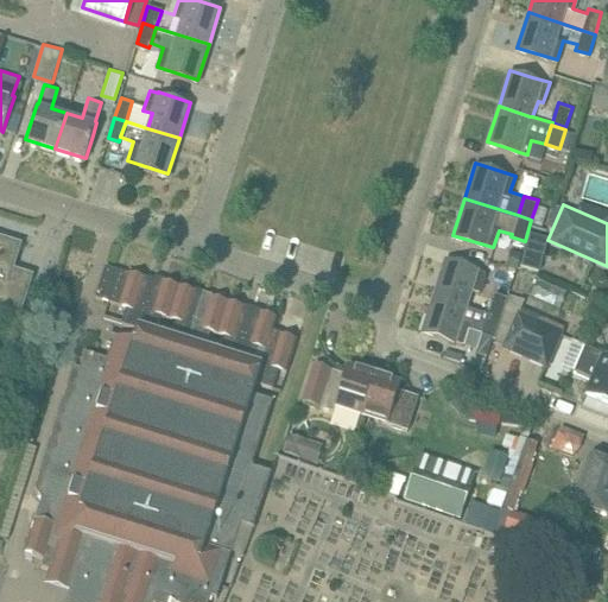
[(0,305),(18,312),(27,286),(21,284),(26,270),(13,265),(20,240),(0,233),(0,305)]
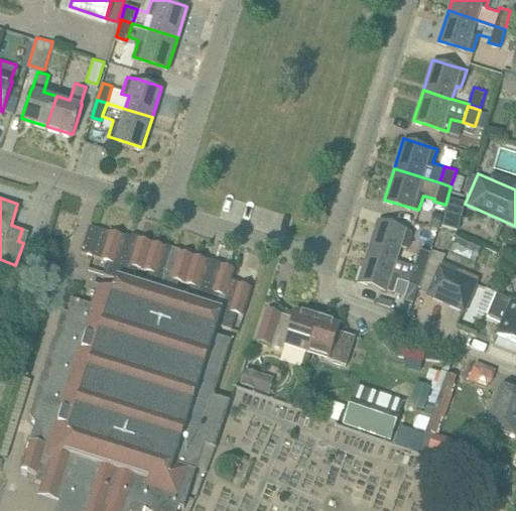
[(412,229),(378,219),(368,249),(425,267),(430,249),(419,246),(418,250),(406,246),(412,229)]
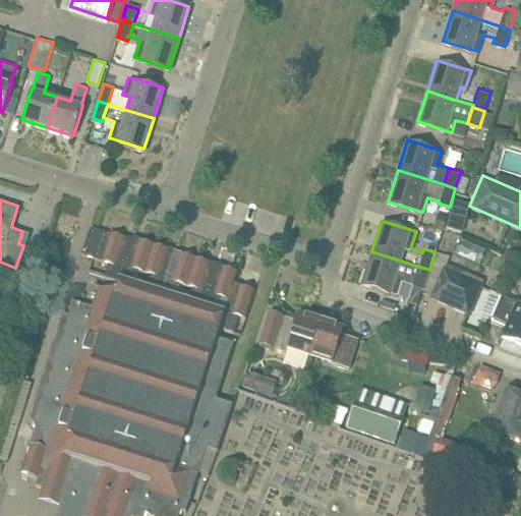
[(131,236),(91,225),(91,224),(81,251),(102,258),(101,259),(108,261),(104,274),(118,279),(118,276),(131,236)]
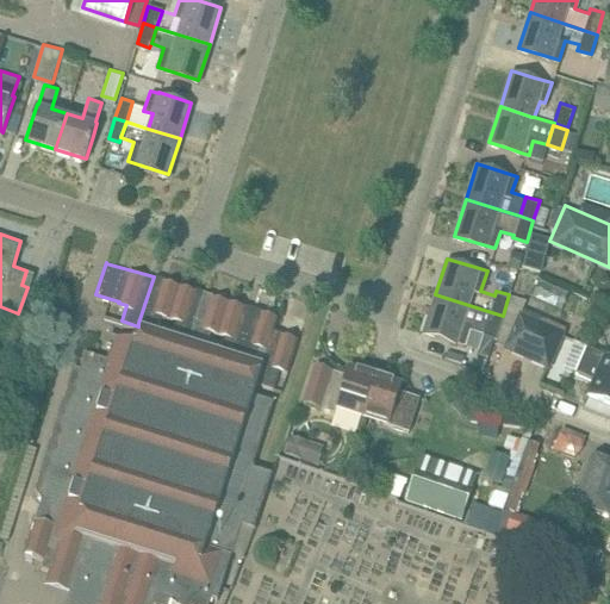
[(154,278),(154,276),(138,323),(163,331),(165,329),(157,328),(162,313),(168,316),(179,282),(155,274),(154,278)]
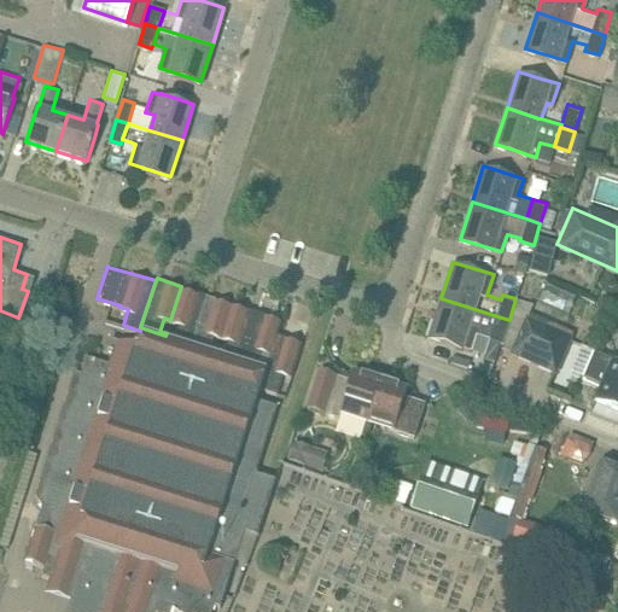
[(575,303),(576,286),(542,285),(541,302),(575,303)]
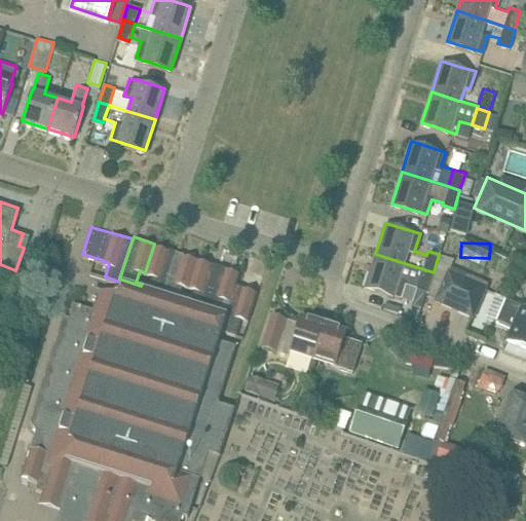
[(176,251),(154,244),(145,272),(152,274),(148,287),(142,284),(141,286),(162,292),(176,251)]
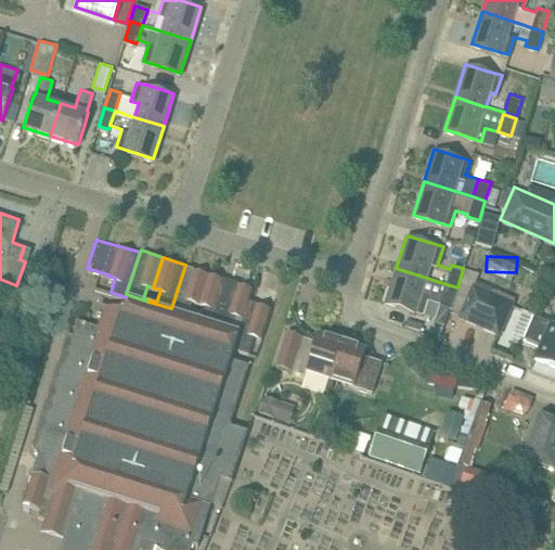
[(208,271),(185,265),(171,308),(194,316),(195,315),(188,312),(192,299),(198,302),(208,271)]
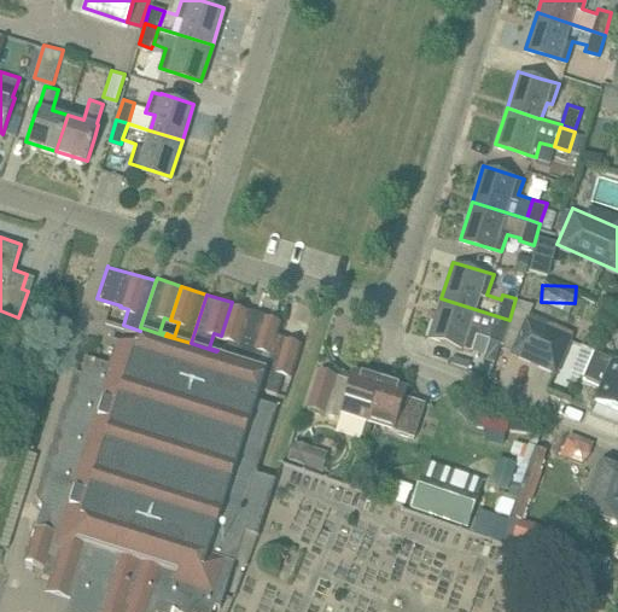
[(509,320),(441,298),(430,334),(471,348),(477,330),(490,333),(490,337),(502,341),(509,320)]
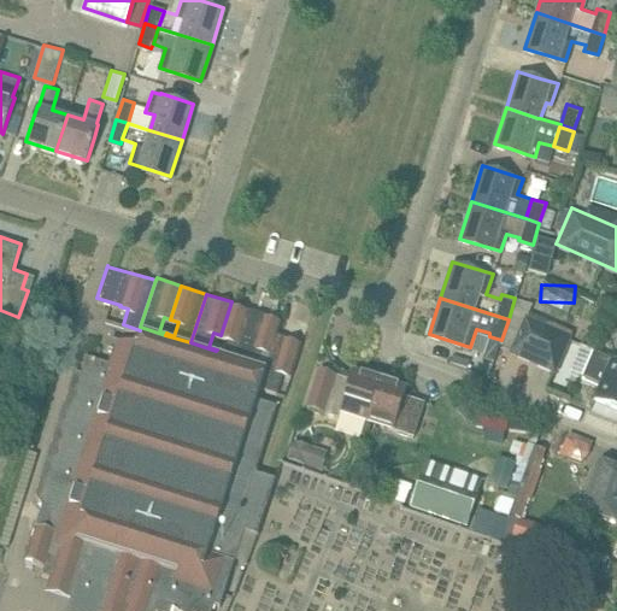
[(593,317),(592,318),(609,324),(616,304),(600,298),(599,299),(593,317)]
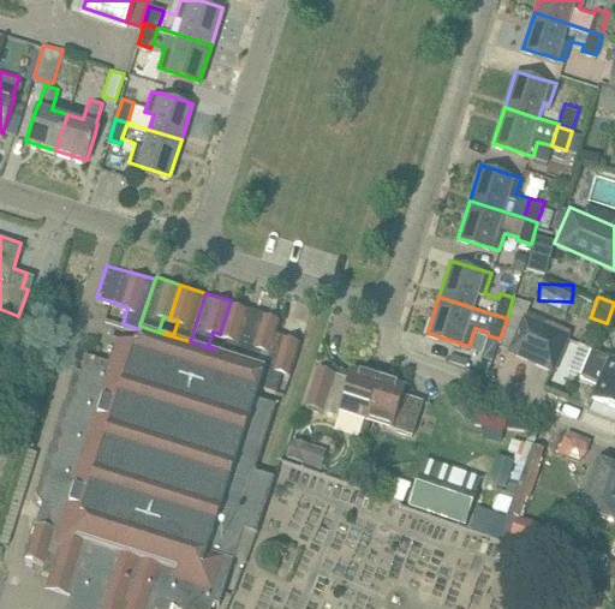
[(256,309),(231,300),(220,334),(227,336),(224,351),(216,348),(215,350),(240,358),(256,309)]
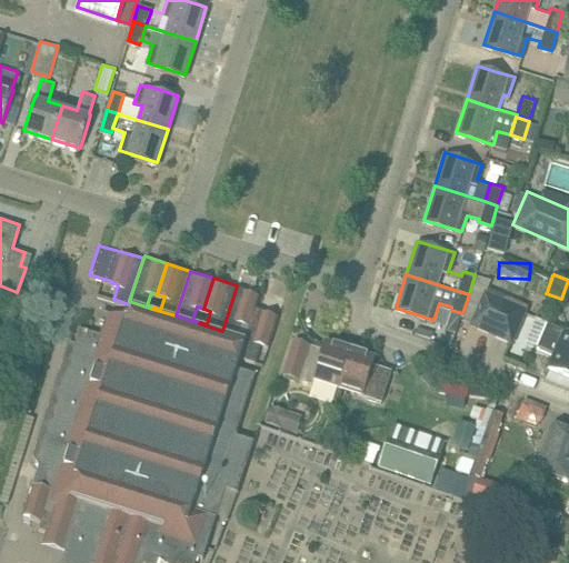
[(260,293),(257,292),(237,285),(222,331),(246,339),(256,307),(260,293)]
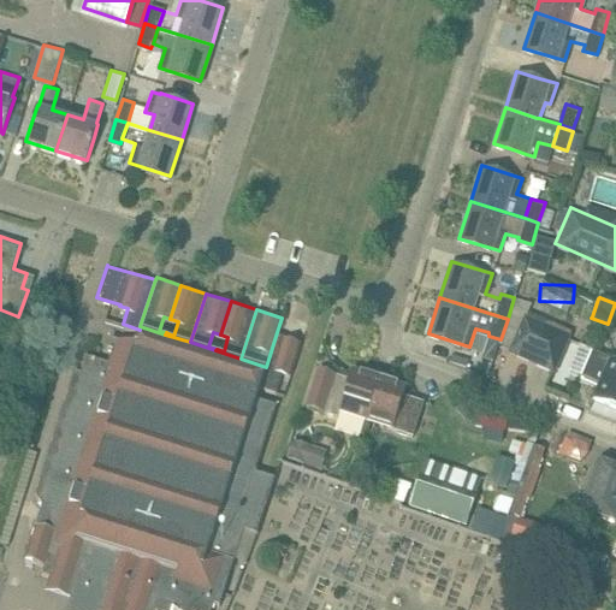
[(532,359),(548,323),(526,313),(510,349),(532,359)]
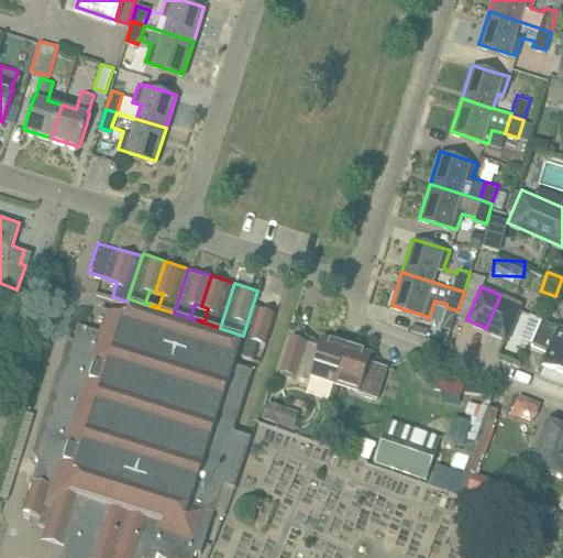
[(506,337),(521,303),(500,295),(486,328),(506,337)]
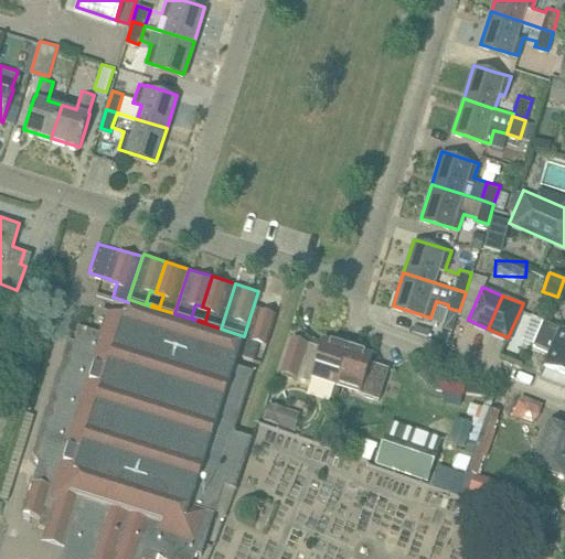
[(74,337),(68,336),(32,449),(38,460),(48,463),(42,481),(32,477),(22,509),(41,515),(39,523),(56,528),(55,531),(67,536),(60,558),(167,558),(169,558),(192,558),(196,550),(201,551),(223,482),(235,485),(251,434),(234,430),(254,368),(235,363),(238,352),(244,336),(221,329),(198,321),(174,313),(151,307),(128,299),(128,302),(124,313),(102,305),(98,315),(103,318),(99,330),(78,323),(74,337)]
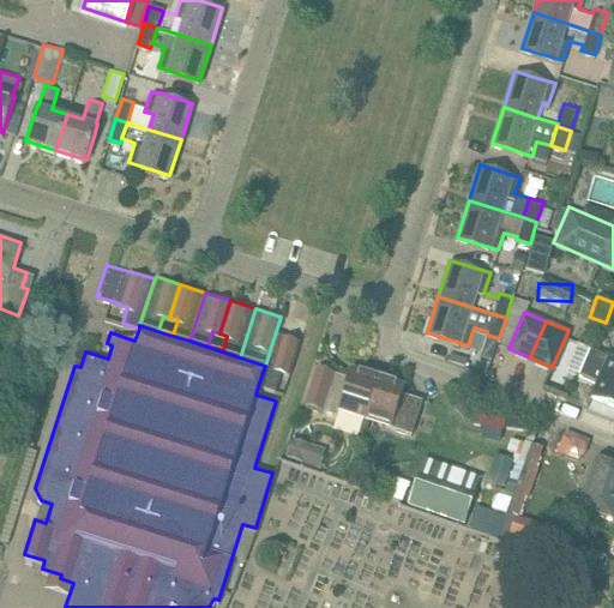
[(282,369),(289,372),(300,338),(276,331),(265,366),(259,383),(275,389),(282,369)]
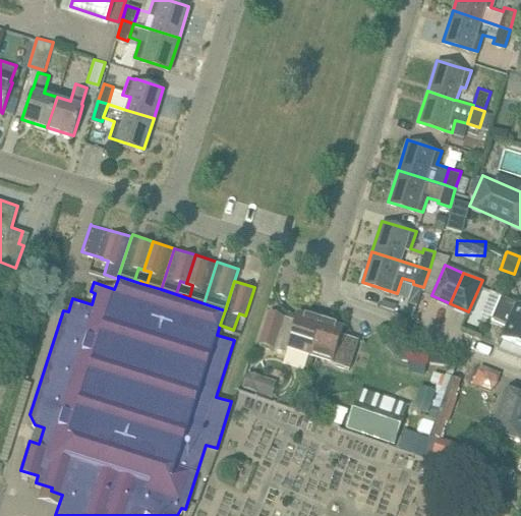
[(520,301),(501,293),(490,289),(480,311),(491,316),(507,323),(503,334),(520,341),(520,301)]
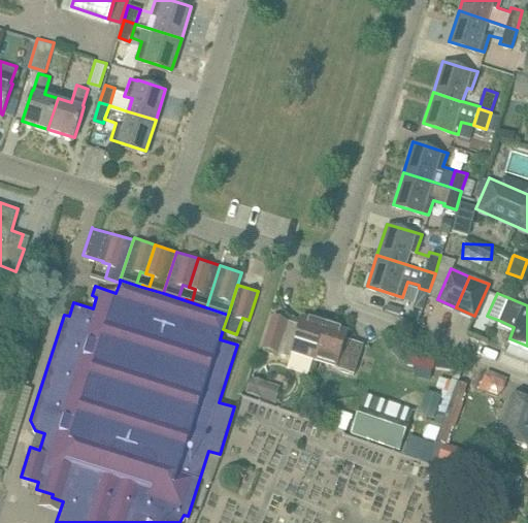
[(388,302),(386,307),(399,313),(401,306),(388,302)]
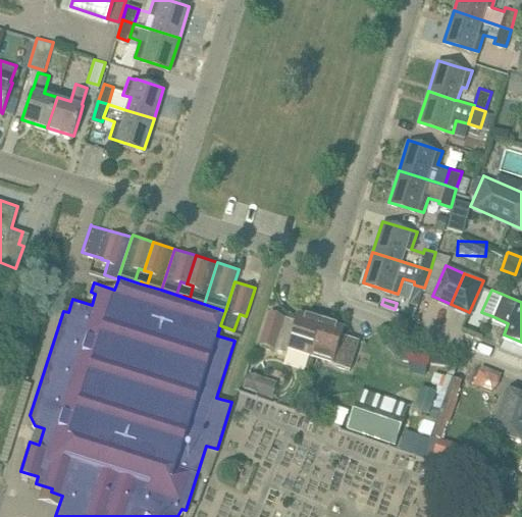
[(310,353),(321,317),(299,310),(296,318),(270,309),(260,342),(286,351),(289,345),(310,353)]
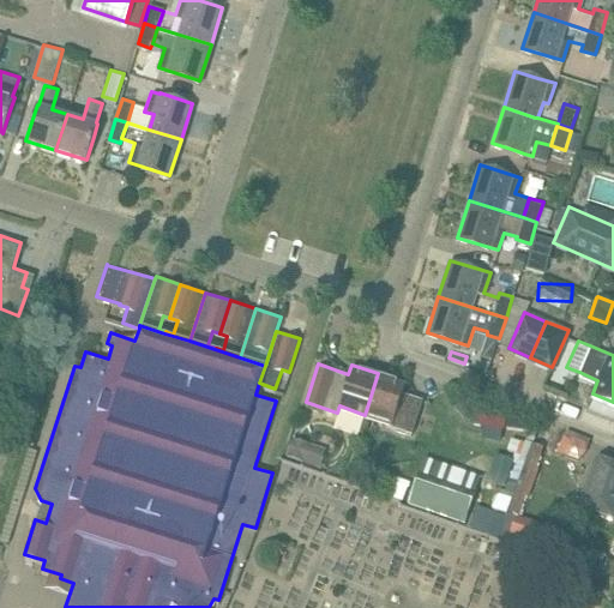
[(405,383),(378,373),(365,415),(390,423),(390,425),(411,431),(422,398),(403,391),(405,383)]
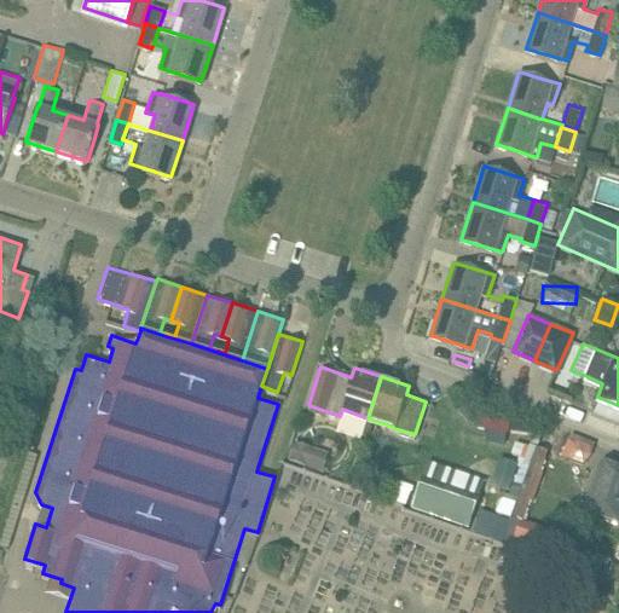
[(568,428),(559,447),(582,460),(593,440),(568,428)]
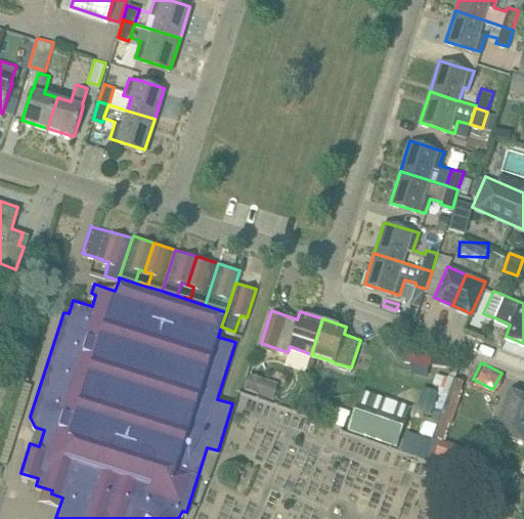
[(268,395),(274,380),(248,369),(242,385),(268,395)]
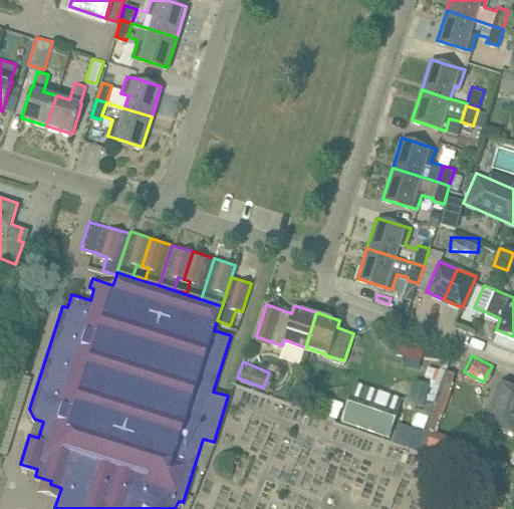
[(415,377),(409,401),(423,405),(430,382),(415,377)]
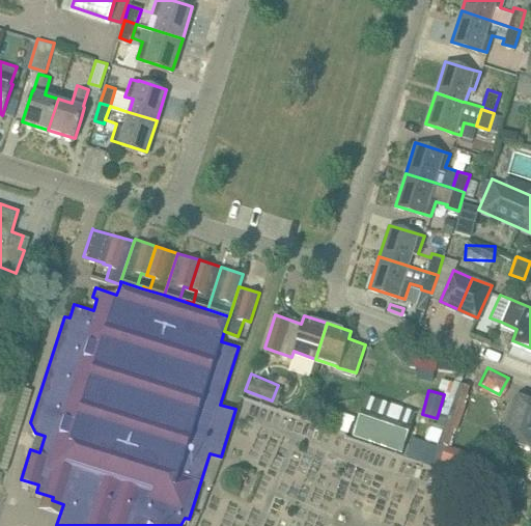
[(530,399),(522,396),(506,438),(530,447),(530,399)]
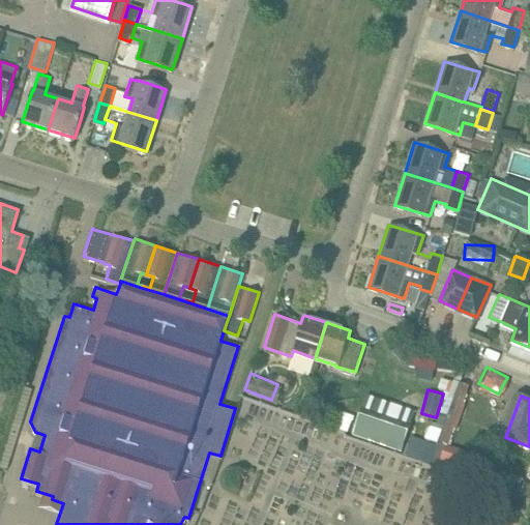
[(410,423),(361,406),(353,431),(401,448),(410,423)]
